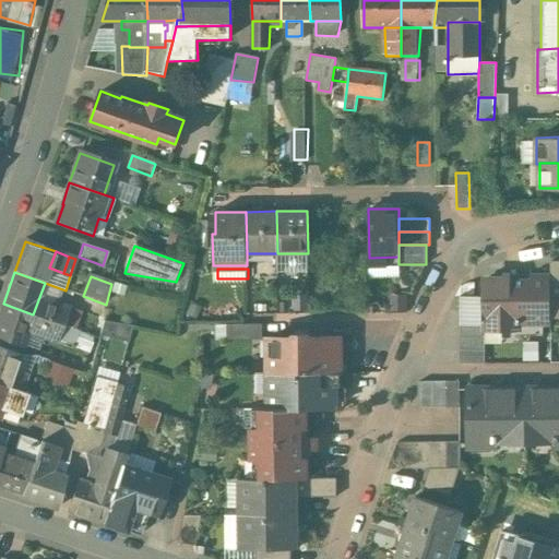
[(550,280),(485,281),(485,311),(485,324),(485,329),(518,328),(518,323),(520,323),(520,321),(550,320),(550,317),(550,280)]
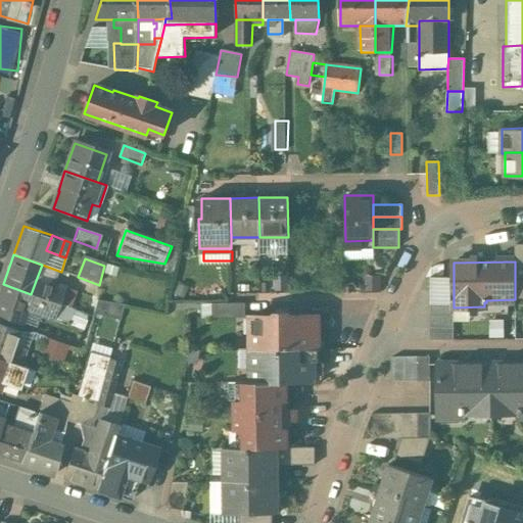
[(367,288),(383,288),(383,274),(368,274),(367,288)]
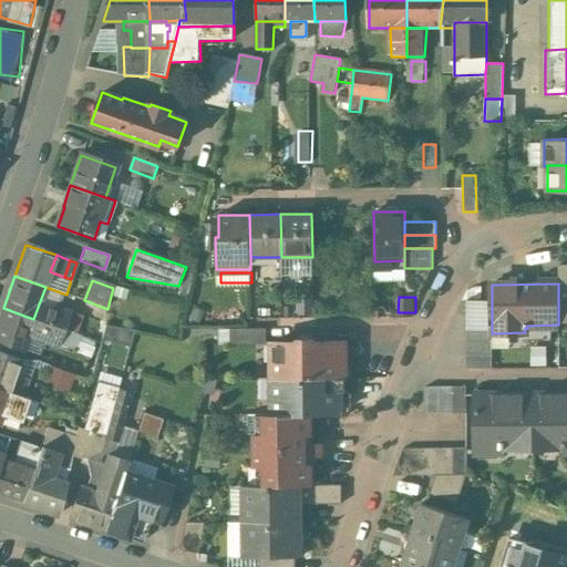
[(53,307),(40,301),(33,319),(48,323),(53,307)]
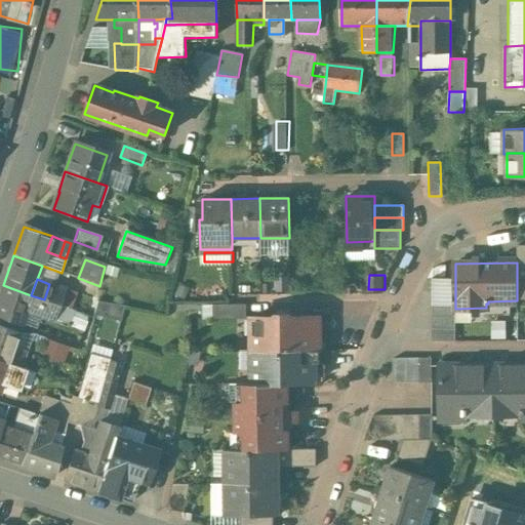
[(64,289),(49,284),(44,299),(58,305),(64,289)]
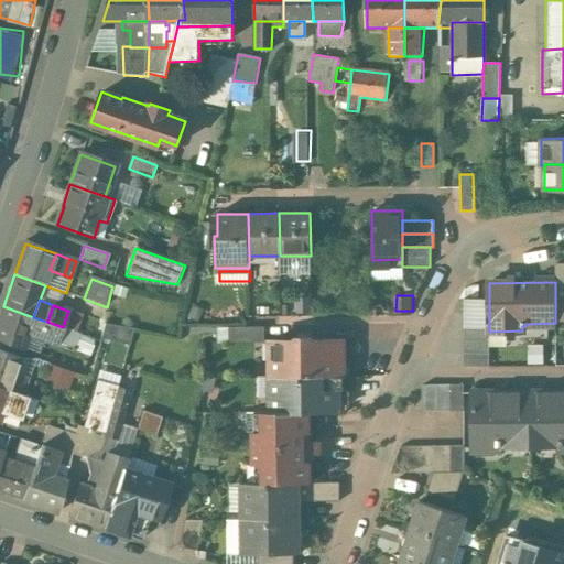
[(33,317),(3,306),(0,315),(0,342),(22,350),(28,335),(33,317)]
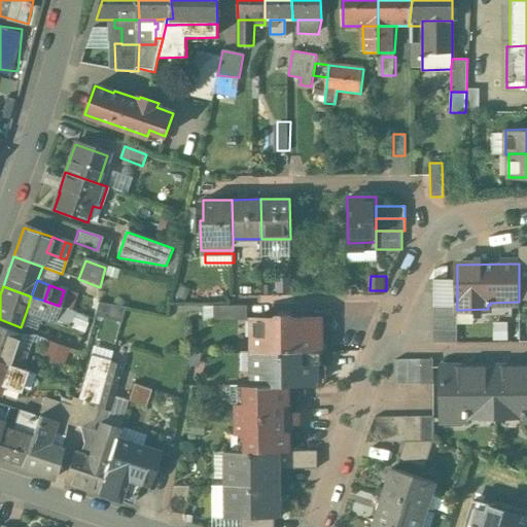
[(457,306),(457,293),(433,293),(433,306),(457,306)]
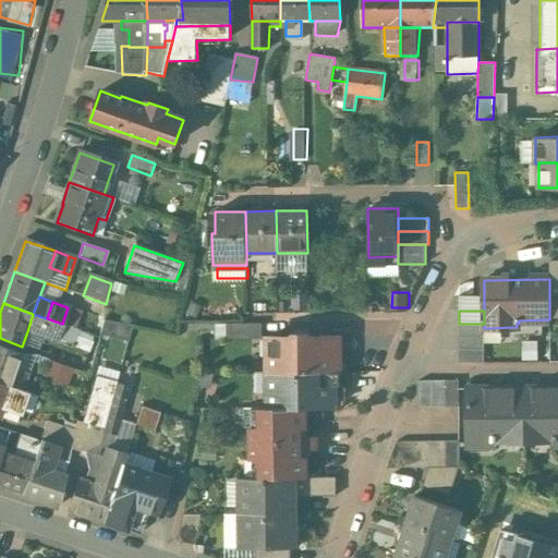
[(47,318),(33,314),(27,331),(41,336),(47,318)]
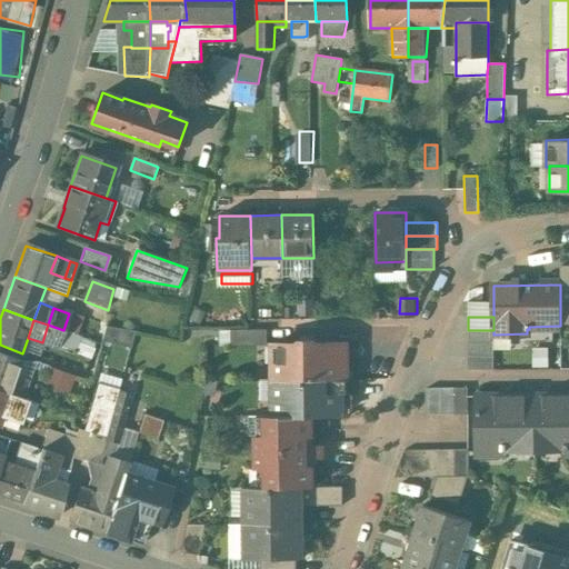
[(63,330),(48,325),(42,342),(58,348),(63,330)]
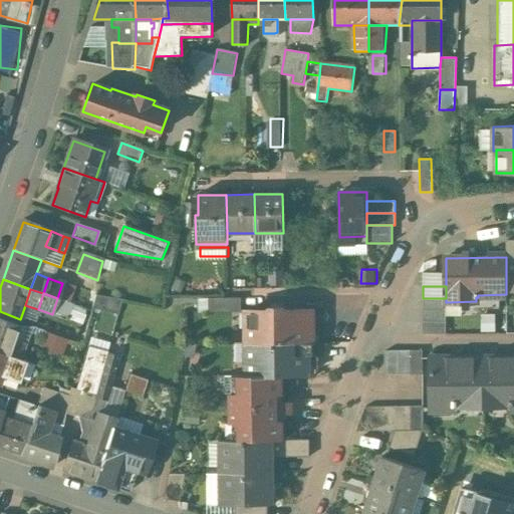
[(108,297),(97,295),(95,307),(106,310),(108,297)]
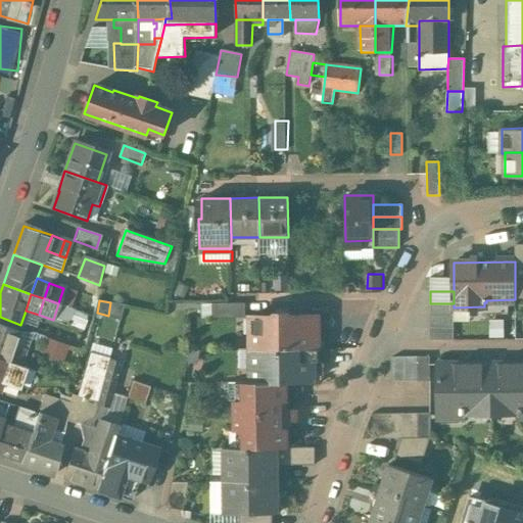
[(73,308),(58,303),(53,320),(67,325),(73,308)]
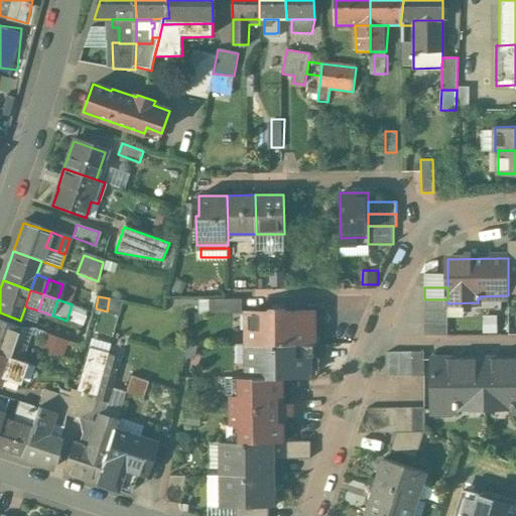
[(242,299),(210,299),(210,312),(242,312),(242,299)]
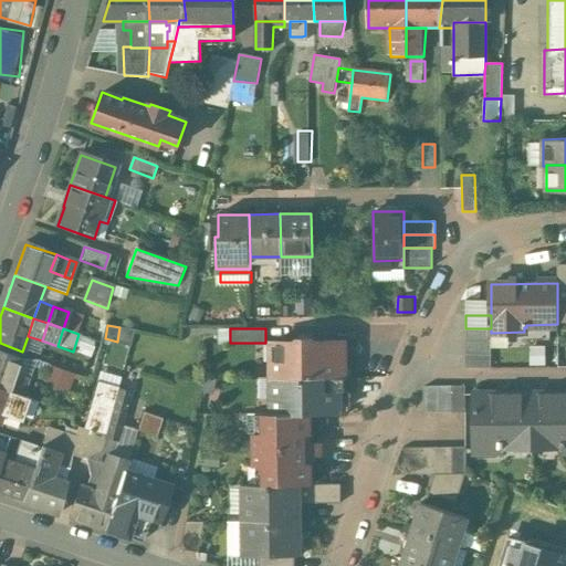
[(491,328),(465,328),(467,342),(491,342),(491,333),(491,328)]
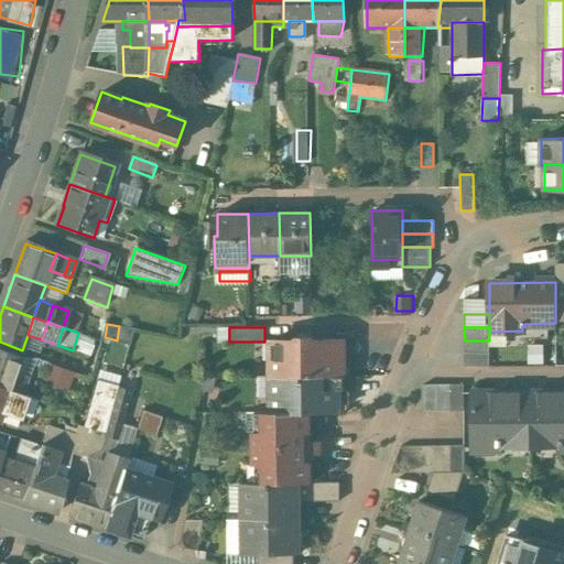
[(538,343),(538,334),(554,335),(554,328),(528,327),(527,343),(538,343)]
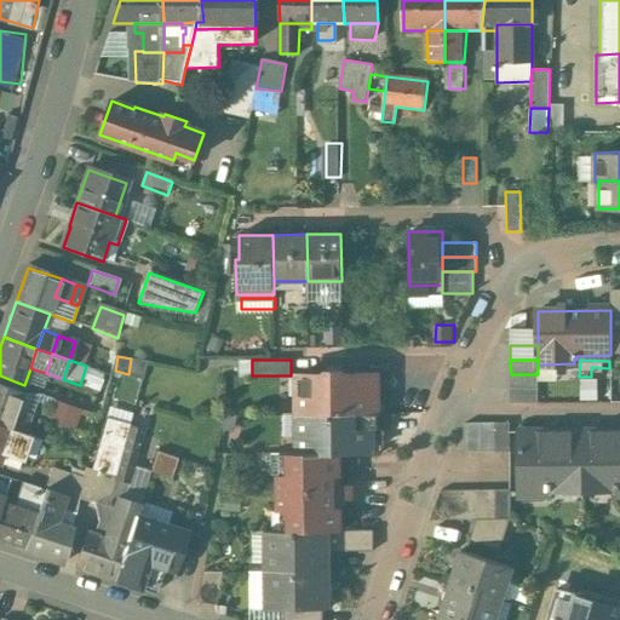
[(342,371),(327,371),(326,372),(326,374),(302,374),(302,390),(298,394),(297,395),(298,414),(377,414),(377,374),(343,374),(343,372),(342,371)]
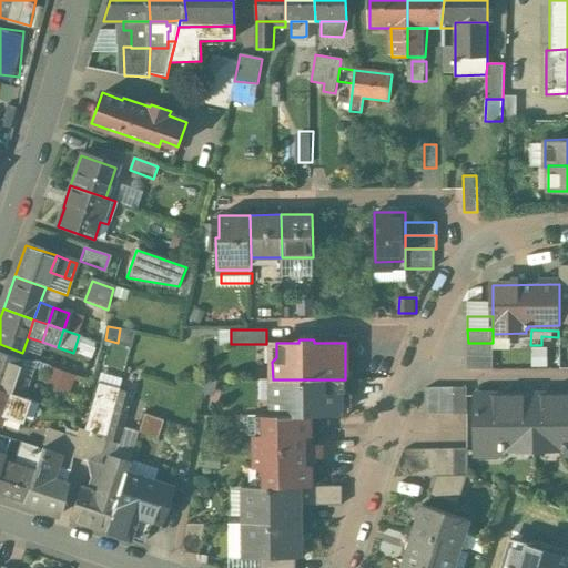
[(493,343),(468,343),(467,356),(493,356),(493,343)]
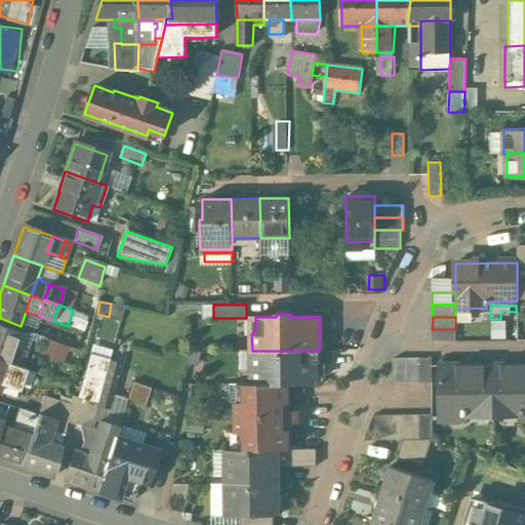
[(508,320),(494,320),(494,337),(508,337),(508,320)]
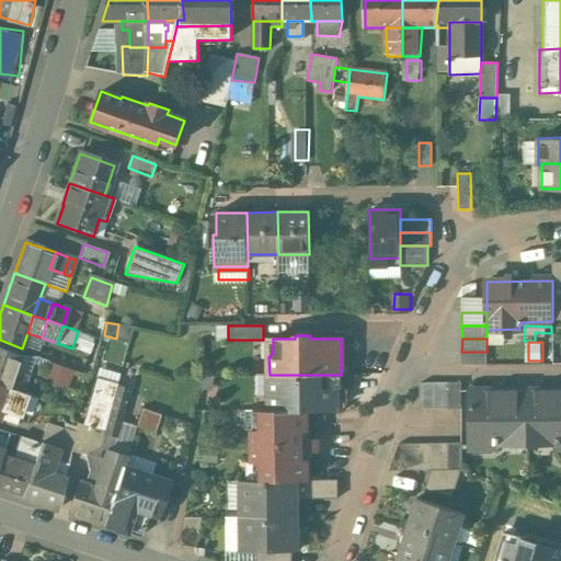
[(20,357),(0,350),(0,385),(8,388),(14,371),(20,357)]
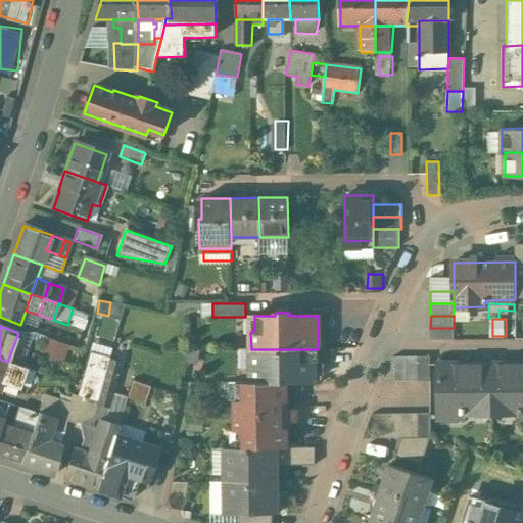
[(67,345),(48,338),(43,353),(62,361),(67,345)]
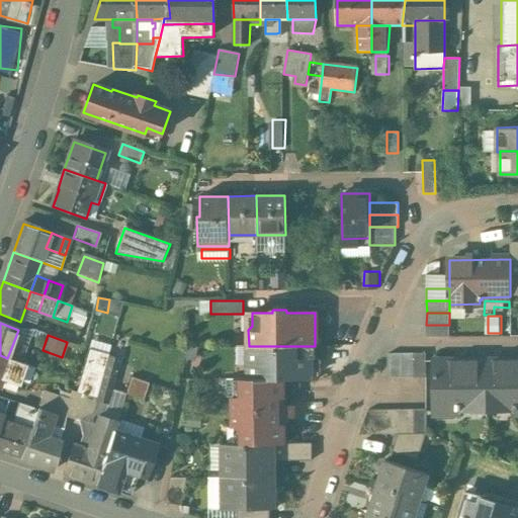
[(25,347),(13,343),(7,358),(20,362),(25,347)]
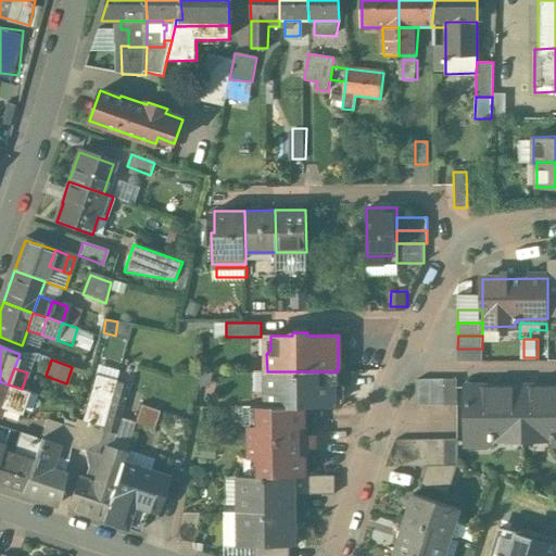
[(338,371),(267,371),(267,406),(304,406),(330,406),(330,384),(338,384),(338,371)]
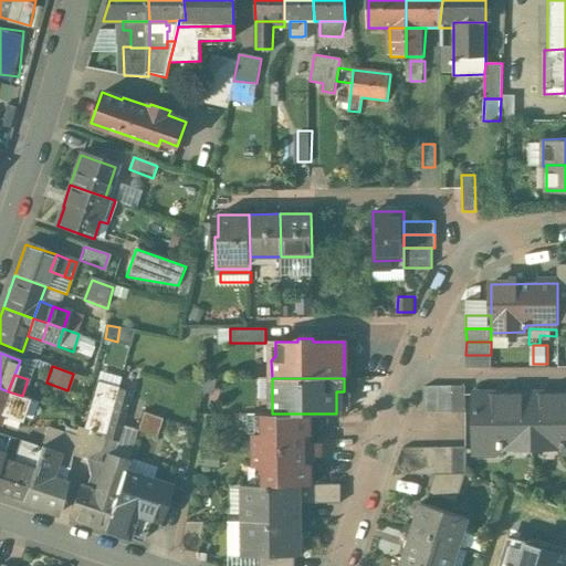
[(451,386),(438,386),(439,412),(452,412),(451,386)]
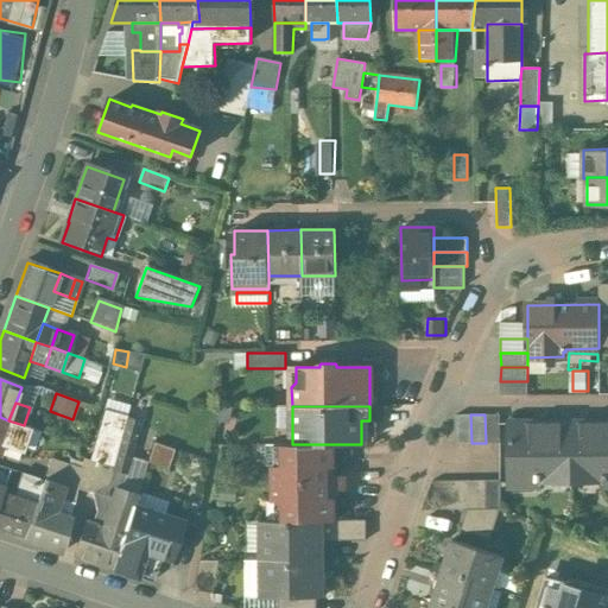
[(499,415),(485,415),(486,443),(499,443),(499,415)]
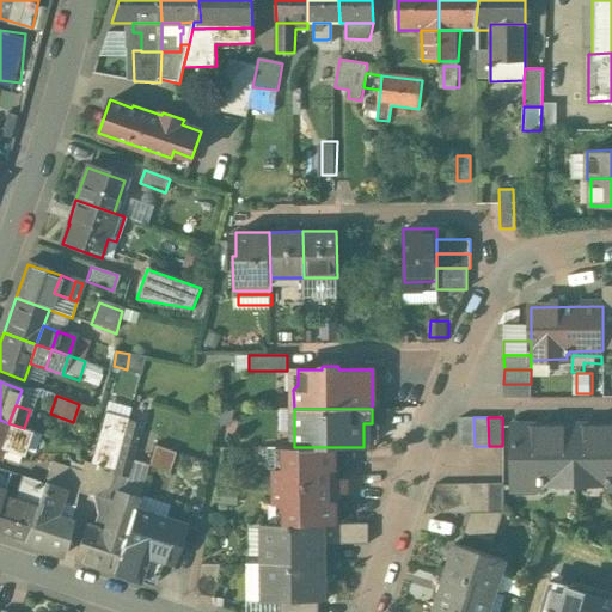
[(611,424),(574,426),(574,488),(611,487),(611,424)]
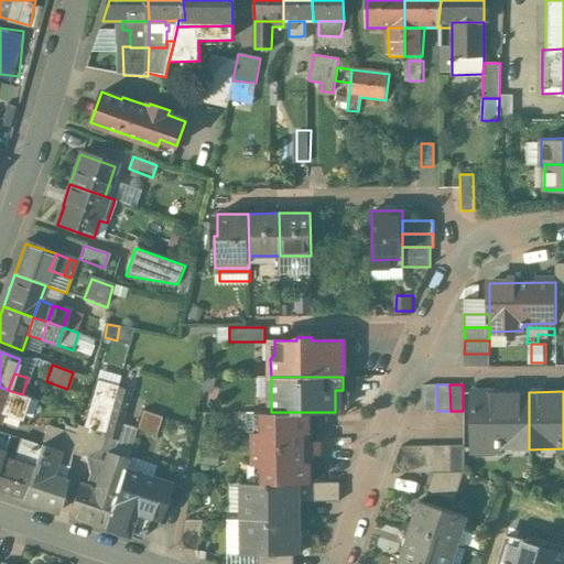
[(529,392),(473,393),(473,451),(529,449),(529,392)]
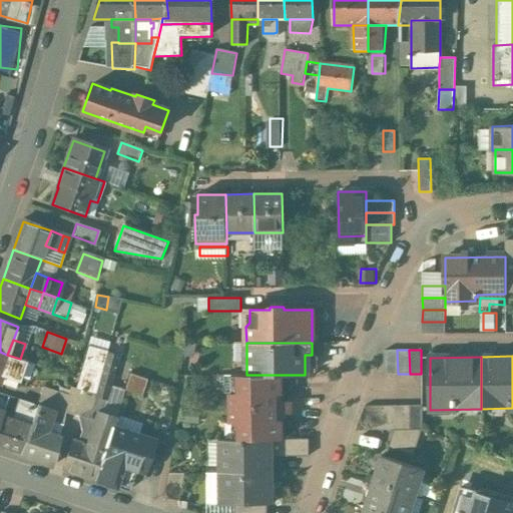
[(103,365),(84,360),(75,389),(80,390),(95,394),(101,374),(103,365)]
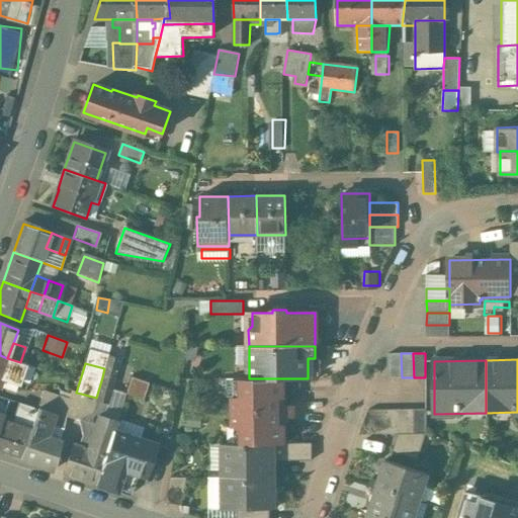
[(133,375),(128,393),(145,397),(150,380),(133,375)]
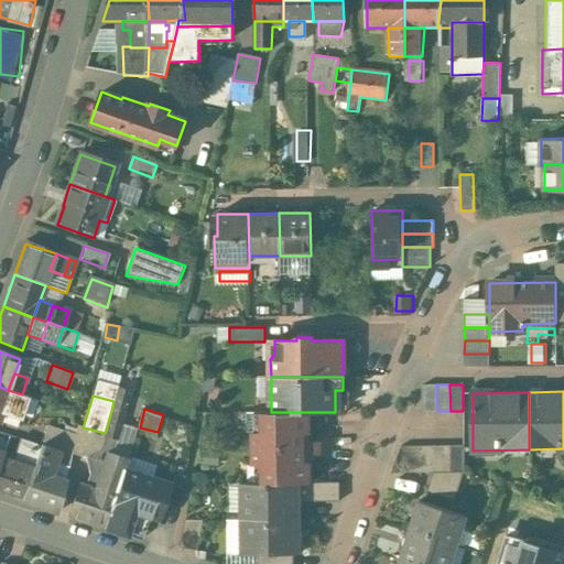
[(125,415),(111,411),(105,433),(104,437),(117,441),(125,415)]
